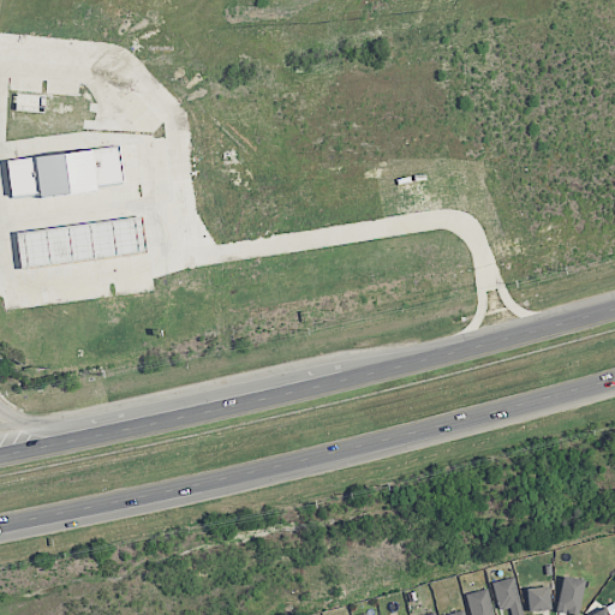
[(6,159),(11,195),(39,191),(39,196),(95,189),(94,183),(125,178),(120,143),(6,159)]
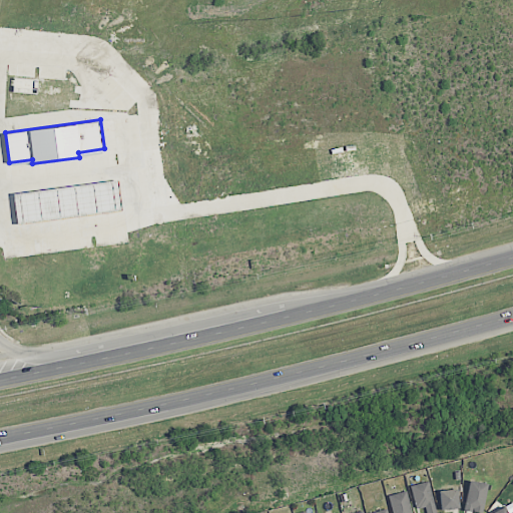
[(12,193),(16,223),(121,209),(117,179),(12,193)]
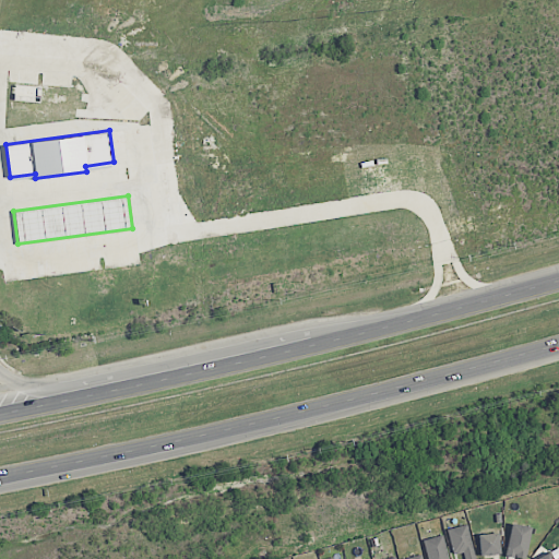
[(504,555),(524,558),(531,527),(511,523),(504,555)]
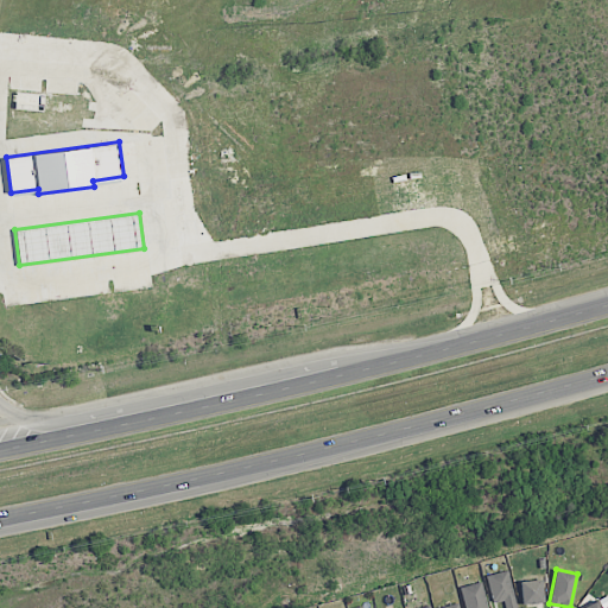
[(493,603),(502,601),(504,607),(517,607),(507,570),(486,575),(493,603)]
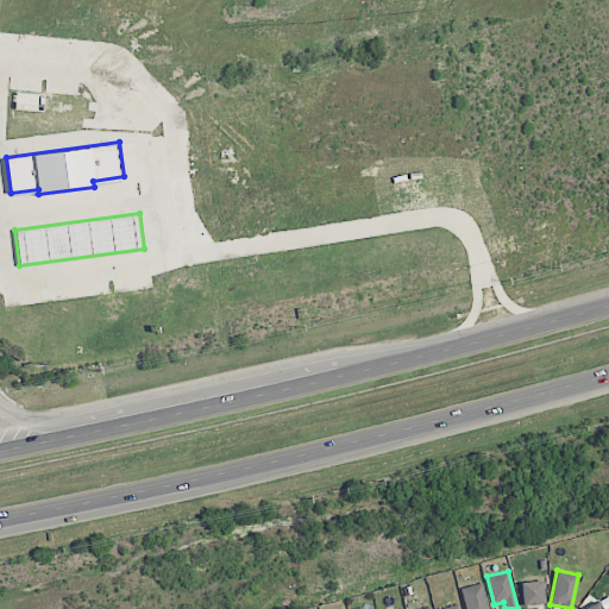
[(521,582),(522,604),(544,604),(542,581),(521,582)]
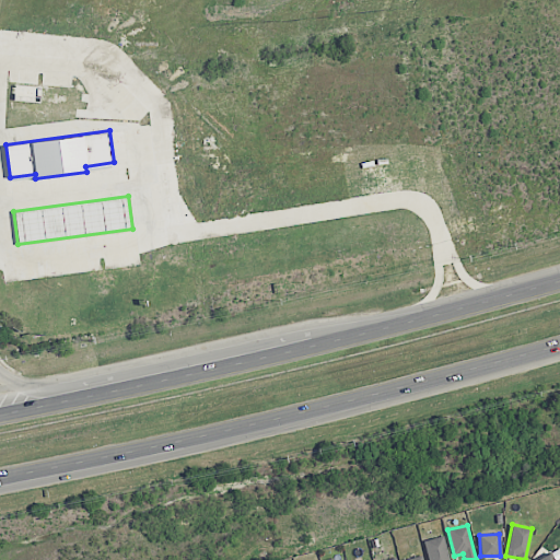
[(448,559),(444,536),(424,539),(428,559),(448,559)]
